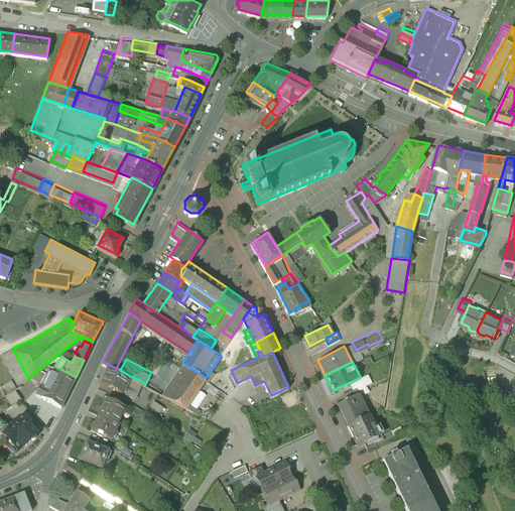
[(54,366),(48,362),(41,368),(48,372),(49,371),(51,373),(45,386),(41,384),(37,392),(61,404),(76,377),(54,366)]
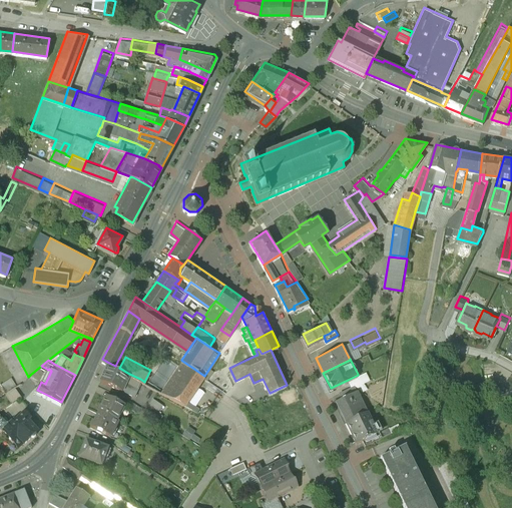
[(204,376),(182,361),(161,391),(185,403),(204,376)]
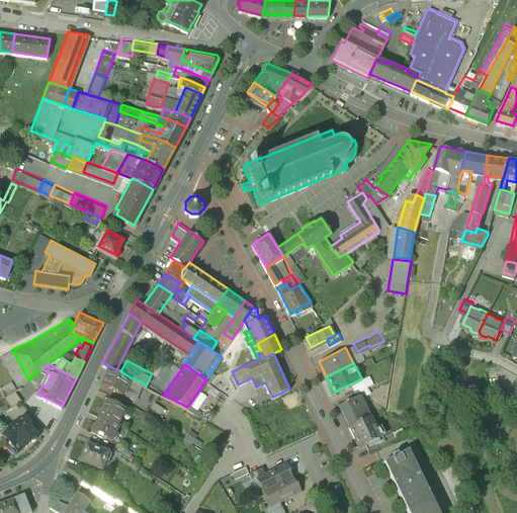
[(116,369),(108,365),(101,381),(123,393),(123,392),(131,377),(120,371),(116,369)]
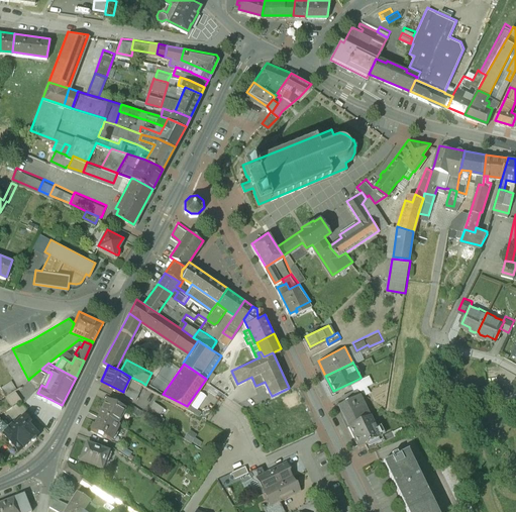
[(360,378),(350,383),(353,388),(356,386),(357,386),(359,387),(367,384),(364,376),(360,377),(360,378)]
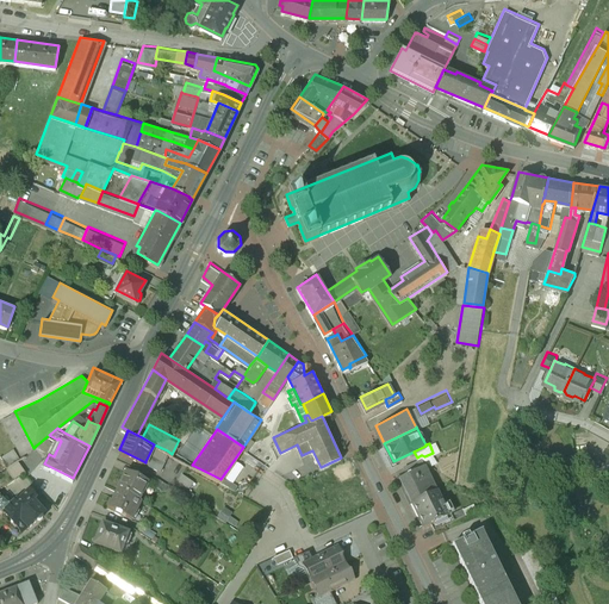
[(154,444),(145,461),(161,468),(166,459),(163,458),(167,450),(154,444)]
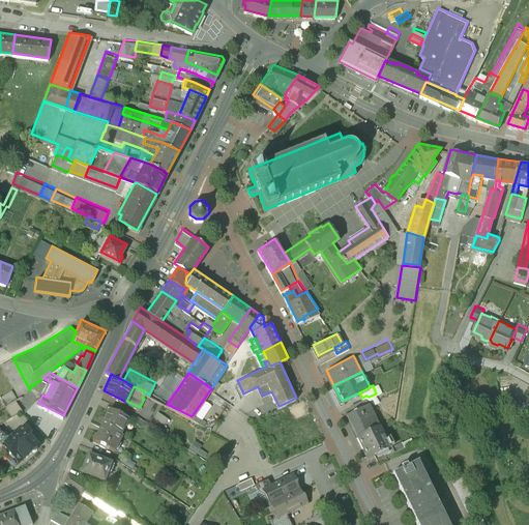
[(23,395),(16,400),(21,408),(24,411),(36,398),(37,395),(31,387),(29,389),(23,395)]
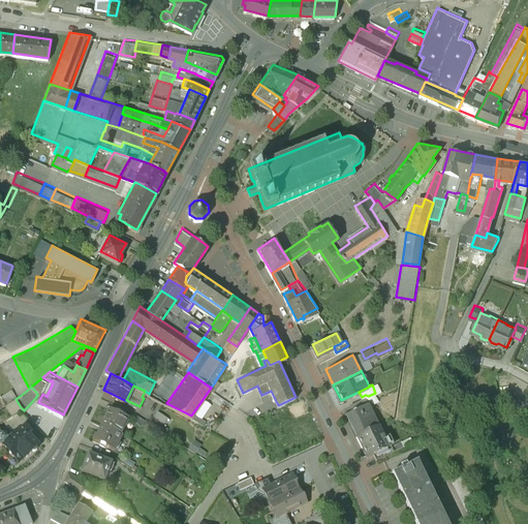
[(362,397),(354,400),(358,406),(365,403),(369,402),(365,395),(362,397)]
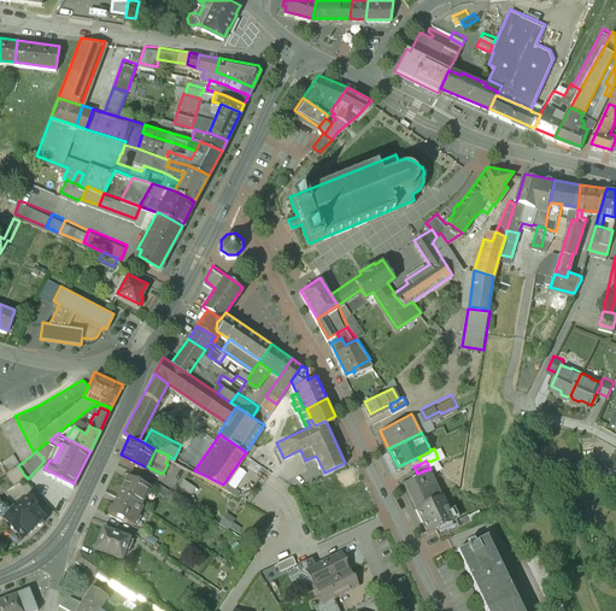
[(9,471),(0,476),(0,488),(13,481),(24,475),(18,465),(9,471)]
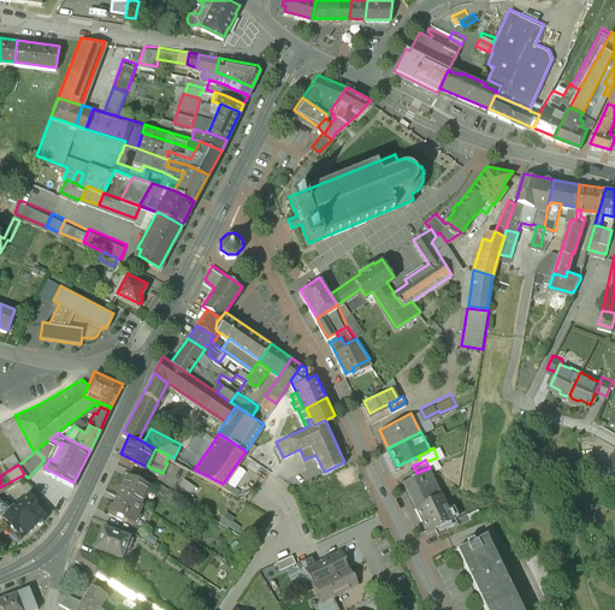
[(425,469),(417,473),(403,480),(417,504),(437,495),(427,475),(429,475),(425,469)]
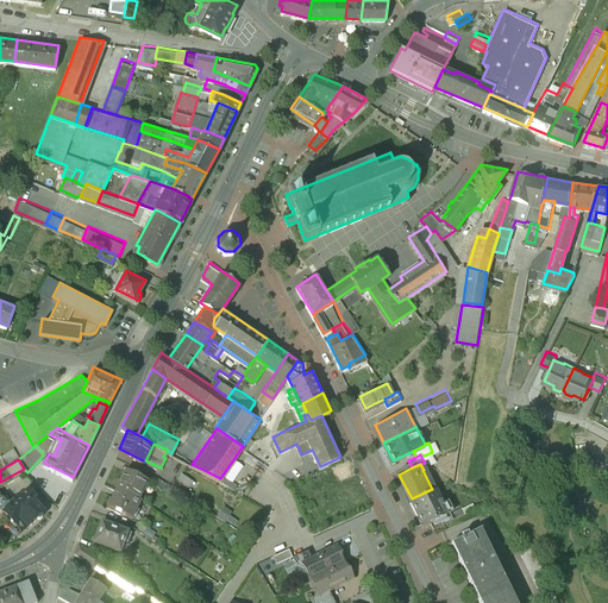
[(149,477),(126,466),(118,484),(139,495),(149,477)]
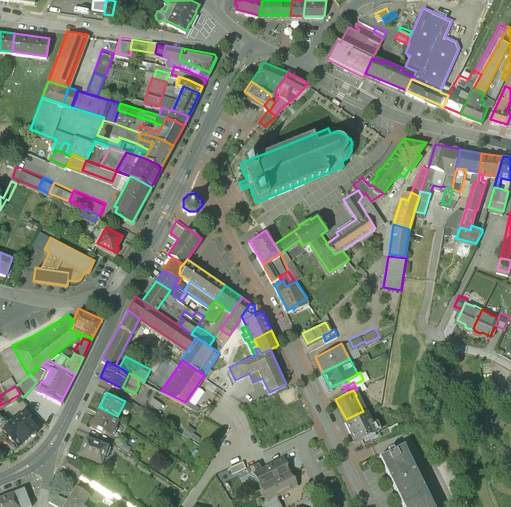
[(163,401),(153,395),(146,406),(156,413),(163,401)]
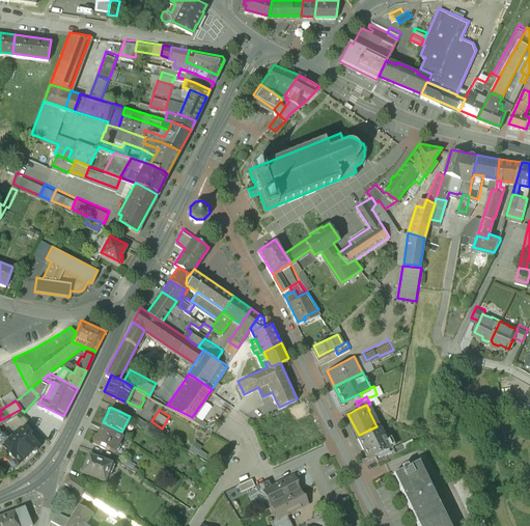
[(137,412),(133,418),(143,424),(146,419),(137,412)]
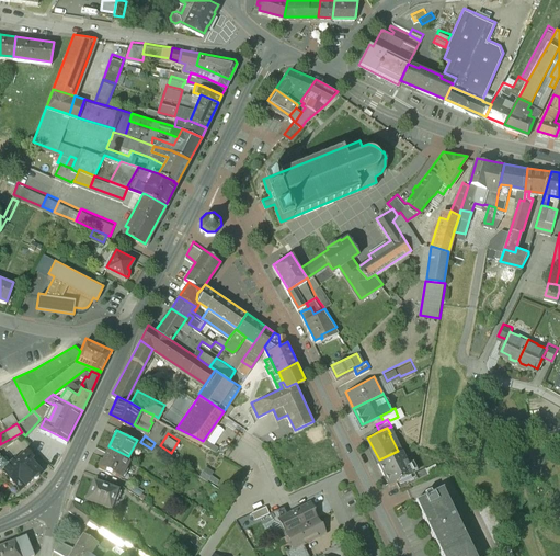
[(128,456),(109,446),(103,457),(102,456),(100,463),(99,463),(122,474),(123,473),(124,473),(127,466),(126,466),(130,457),(128,456)]
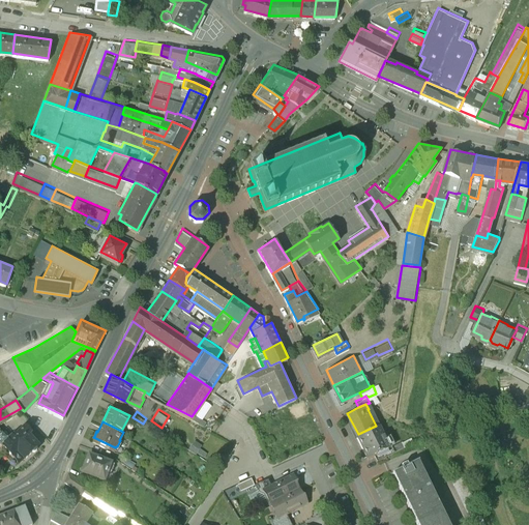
[(26,424),(16,433),(15,431),(8,436),(2,431),(0,432),(0,441),(2,444),(3,442),(13,454),(15,453),(20,458),(24,454),(25,455),(33,448),(35,448),(37,446),(37,444),(38,442),(28,432),(31,429),(26,424)]
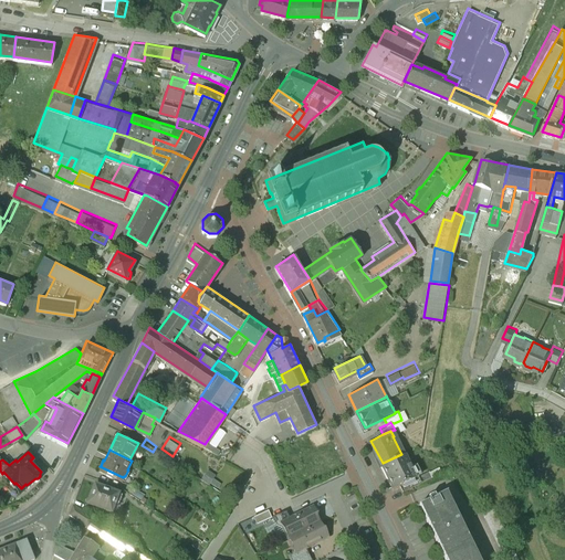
[(401,454),(383,463),(394,486),(400,483),(419,474),(414,464),(412,465),(406,452),(401,454)]
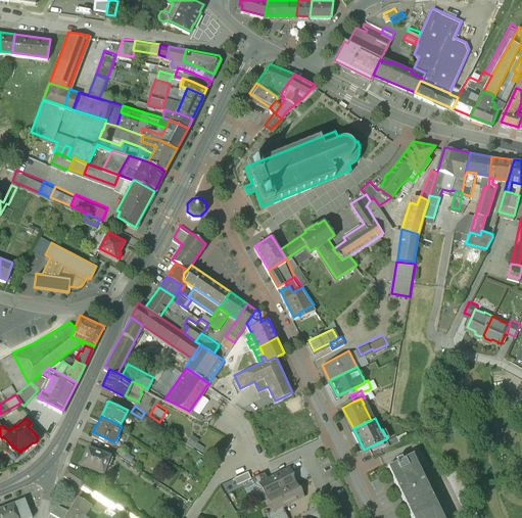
[(387,438),(370,446),(373,452),(389,442),(387,438)]
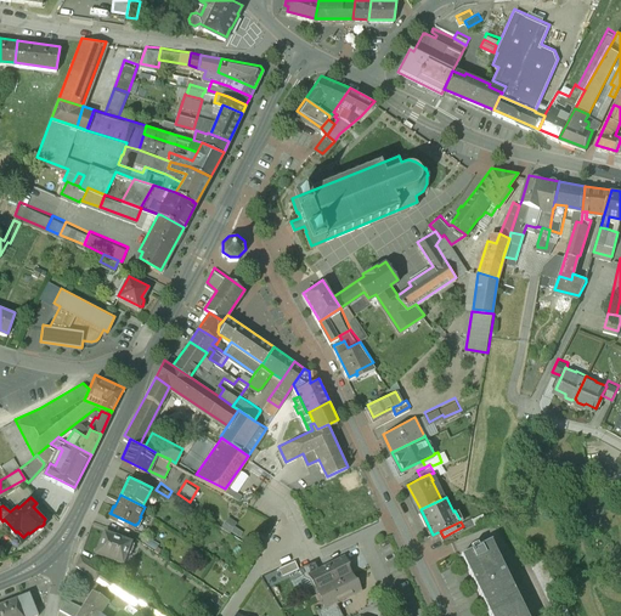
[(130,541),(103,531),(96,550),(123,560),(130,541)]
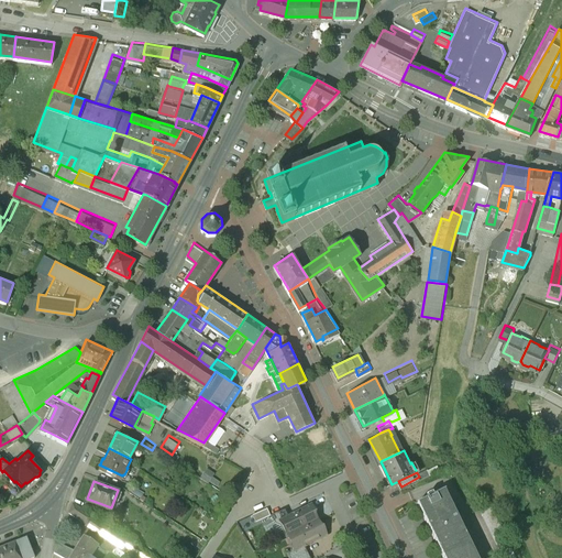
[(418,500),(437,537),(462,524),(444,487),(433,492),(432,489),(427,491),(428,495),(418,500)]
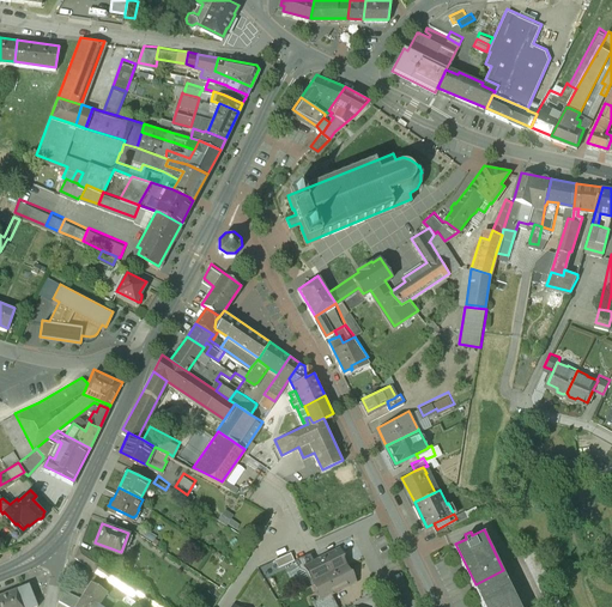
[(102,559),(79,544),(76,556),(96,568),(102,559)]
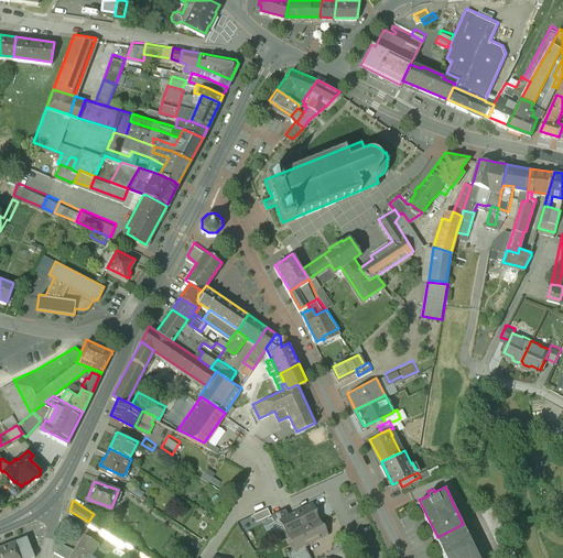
[(290,512),(282,516),(282,517),(290,532),(318,517),(315,510),(316,506),(314,502),(312,501),(290,512)]
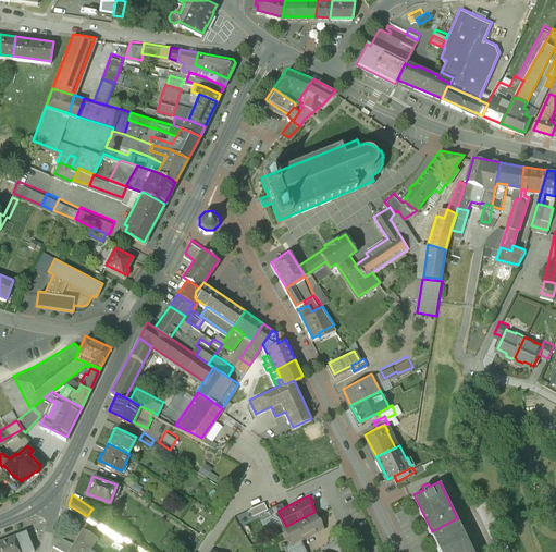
[(279,512),(279,511),(286,506),(283,500),(269,506),(273,514),(279,512)]
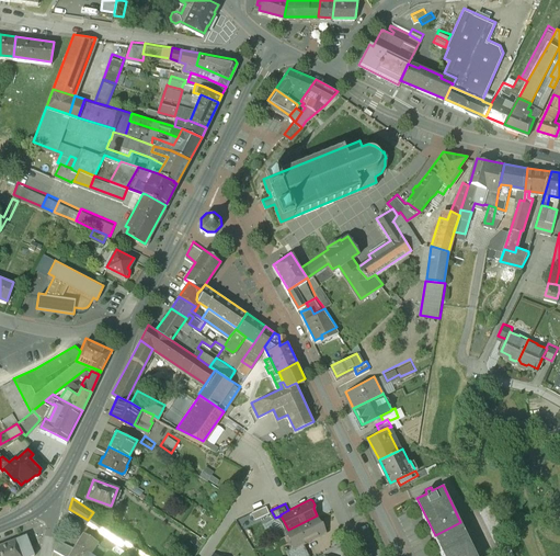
[(153,555),(157,553),(93,512),(88,520),(87,521),(116,541),(114,543),(120,547),(120,548),(130,555),(153,555)]
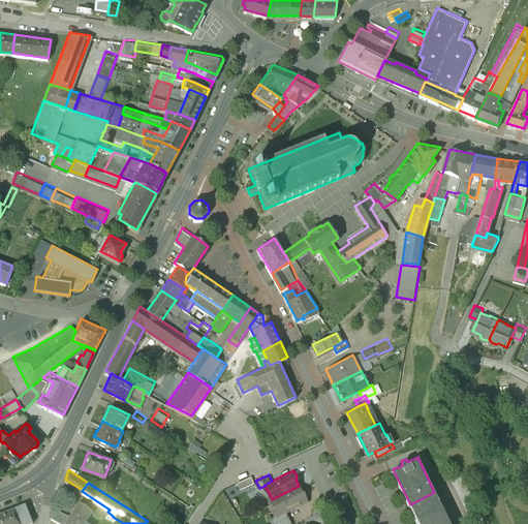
[(299,486),(272,499),(278,513),(278,514),(287,510),(307,499),(307,497),(306,493),(302,492),(299,486)]
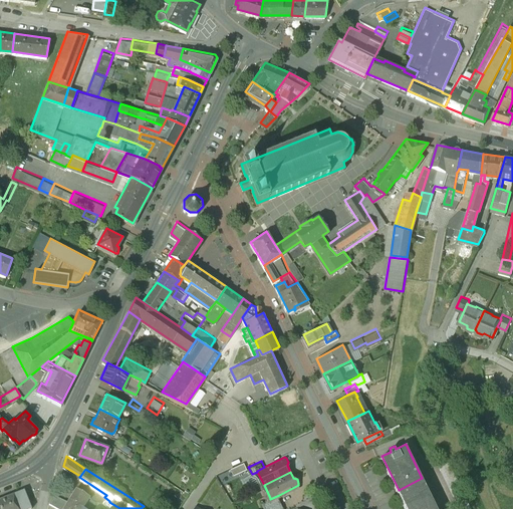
[(437,508),(422,478),(399,490),(407,508),(438,508),(439,508),(437,508)]
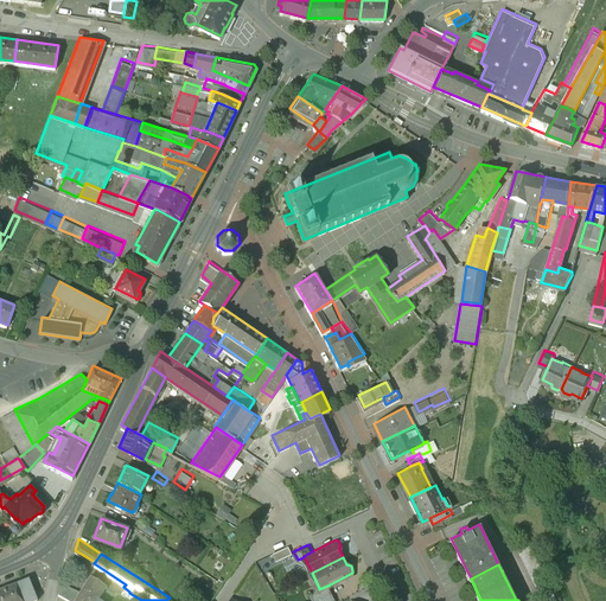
[(17,580),(17,581),(25,600),(37,598),(30,575),(17,580)]
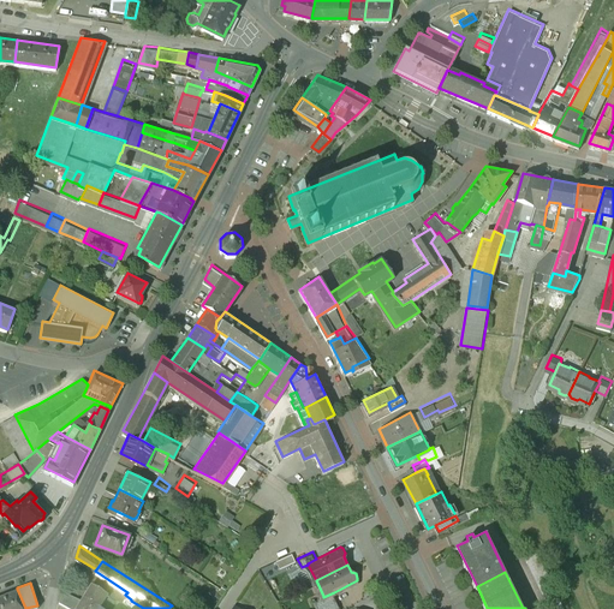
[(107,592),(90,583),(82,597),(75,608),(76,608),(107,608),(100,604),(107,592)]
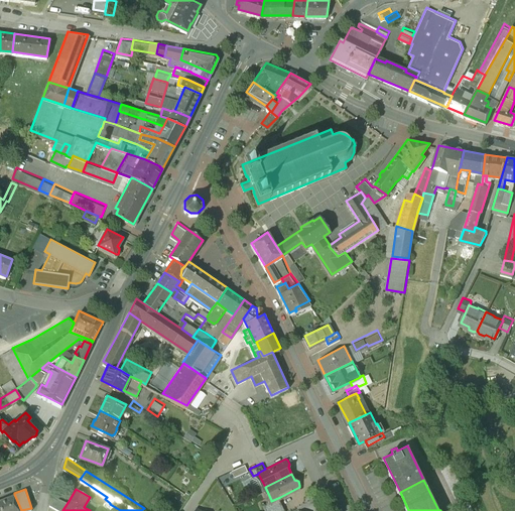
[(21,510),(14,494),(0,499),(0,510),(21,510)]
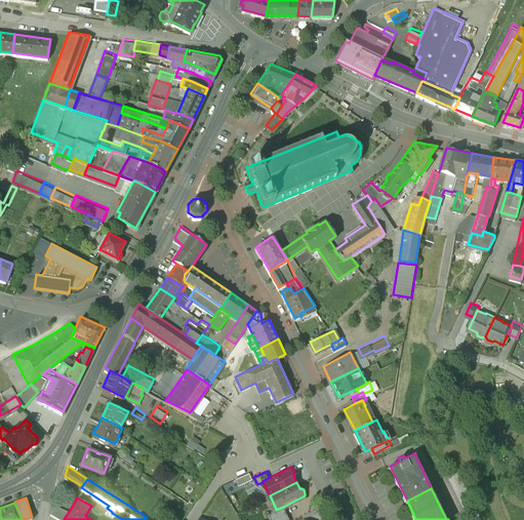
[(64,519),(70,510),(54,503),(51,512),(64,519)]
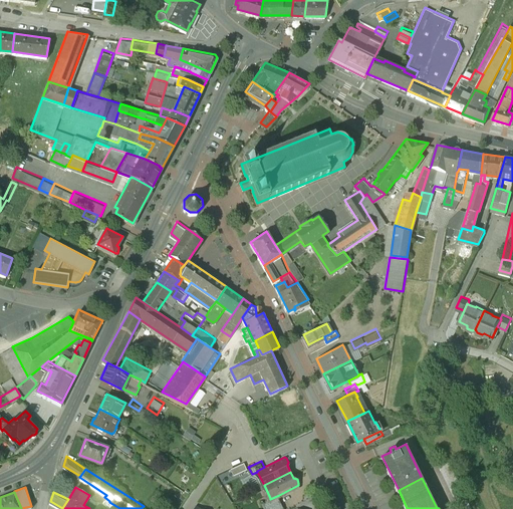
[(282,500),(279,495),(270,499),(270,498),(262,502),(265,508),(282,500)]
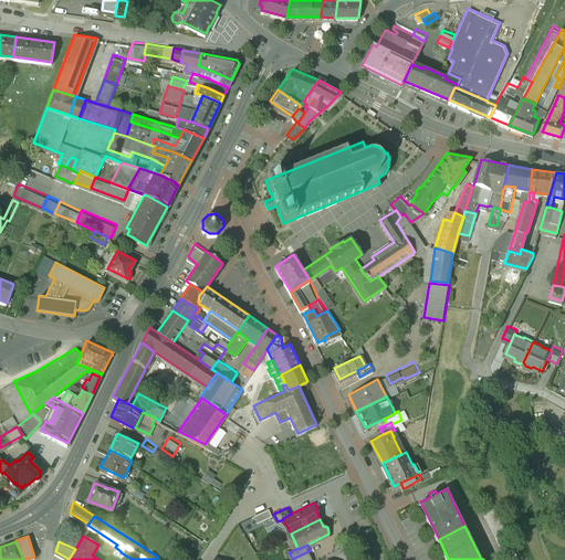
[(310,559),(314,558),(311,550),(292,559),(293,559),(310,559)]
